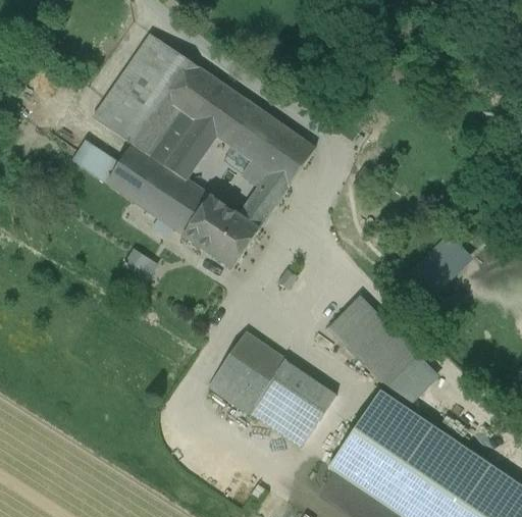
[(195,118),(220,81),(150,32),(93,115),(132,142),(187,177),(217,134),(195,118)]
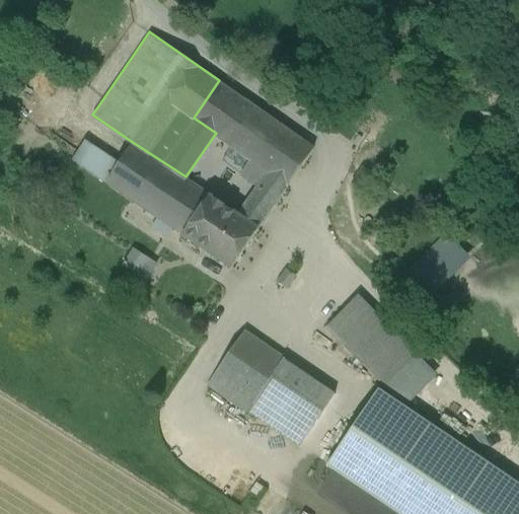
[(313,146),(219,80),(194,118),(216,133),(250,157),(269,170),(287,184),(313,146)]
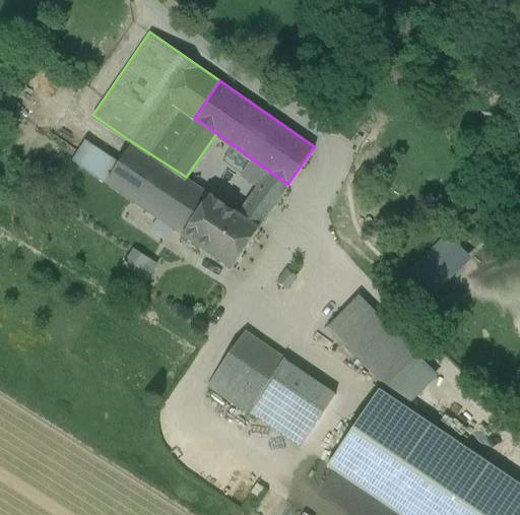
[(107,180),(120,159),(85,137),(72,157),(107,180)]
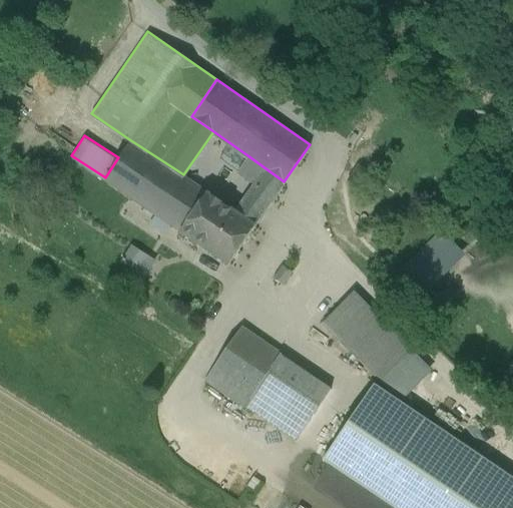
[(180,229),(207,190),(183,174),(129,139),(118,157),(105,177),(180,229)]
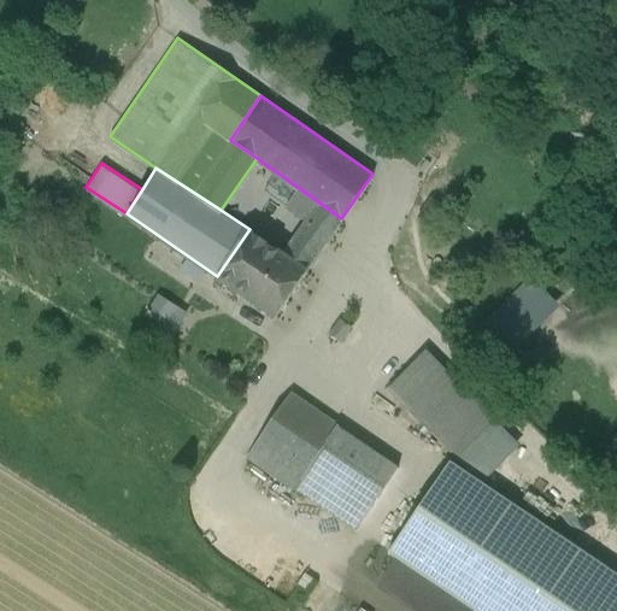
[(319,203),(298,187),(288,204),(309,218),(319,203)]
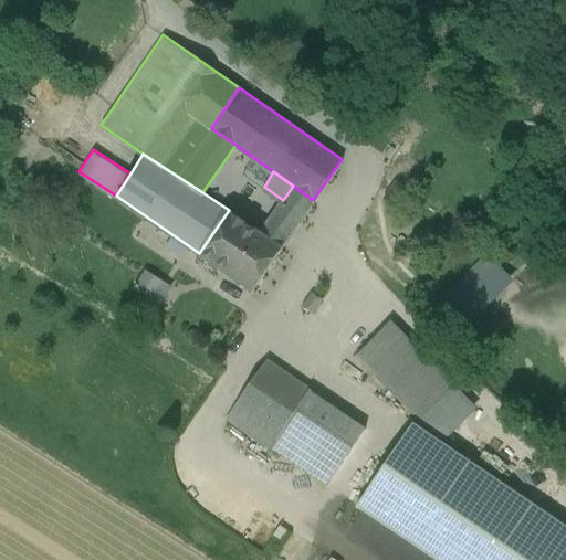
[(261,232),(282,245),(313,200),(293,186),(283,200),(261,232)]
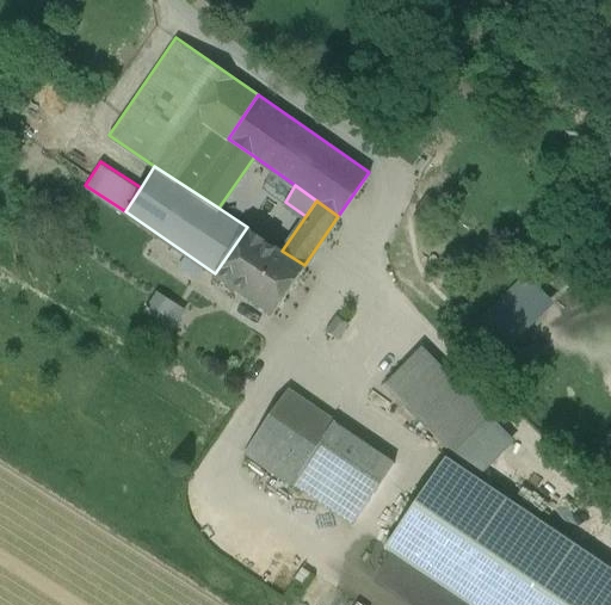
[(282,251),(247,227),(215,273),(272,312),(304,265),(282,251)]
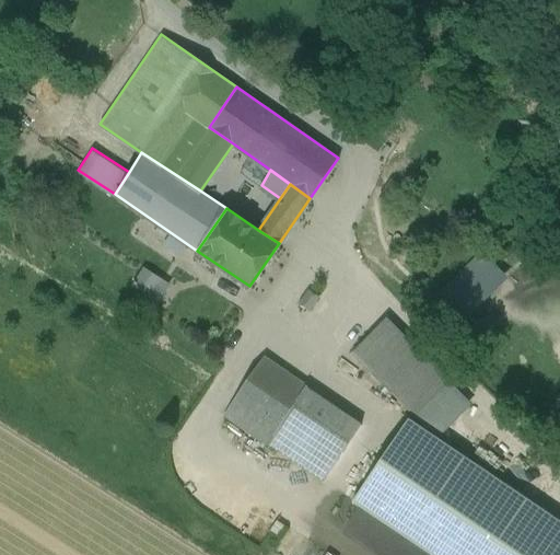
[(492,244),(440,288),(454,303),(505,261),(492,244)]
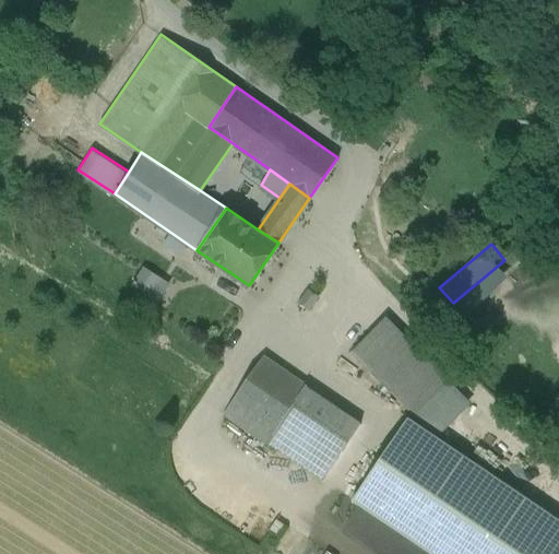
[(134,292),(150,302),(163,281),(150,271),(134,292)]
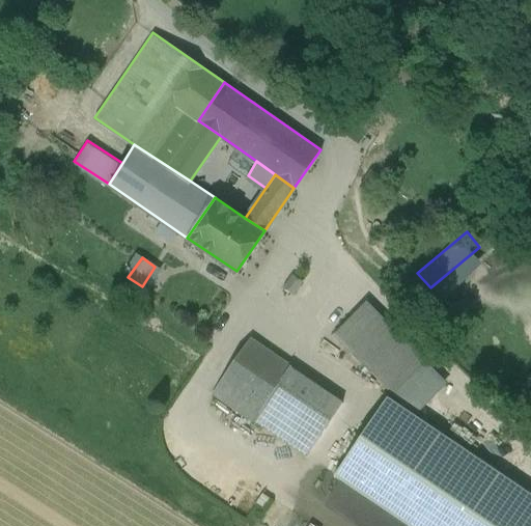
[(393,391),(411,408),(442,376),(366,299),(334,332),(393,391)]
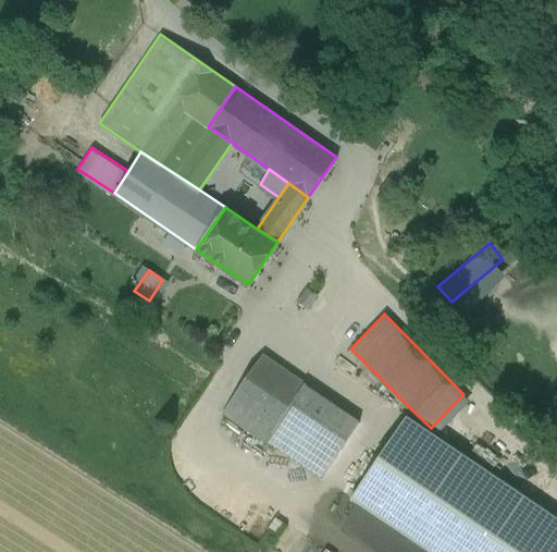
[(359,420),(261,354),(223,409),(321,476),(359,420)]
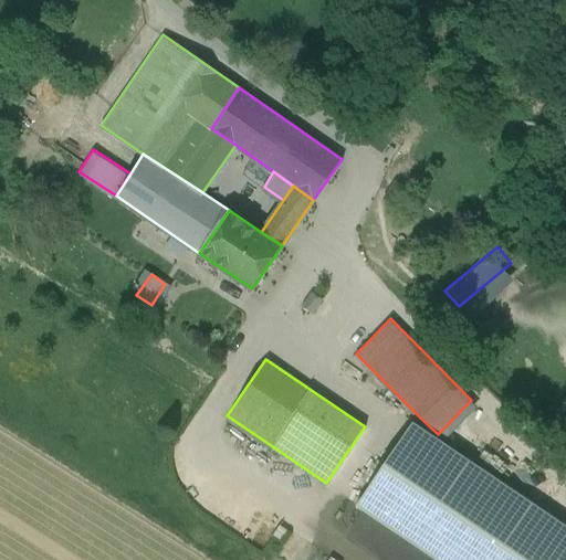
[(565,559),(565,525),(412,421),(356,504),(439,559),(565,559)]
